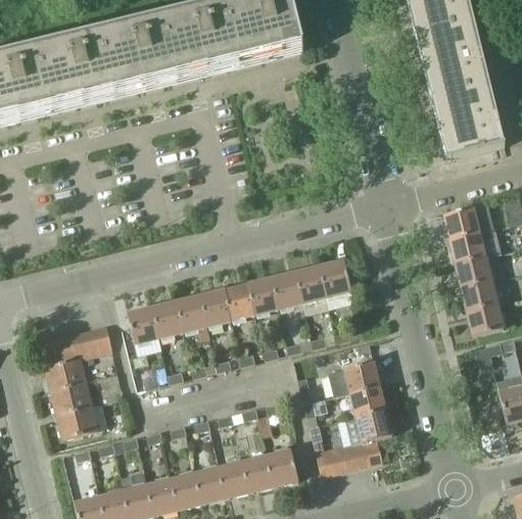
[(267,0),(224,10),(237,63),(299,48),(300,54),(301,53),(302,53),(288,0),(267,0)]
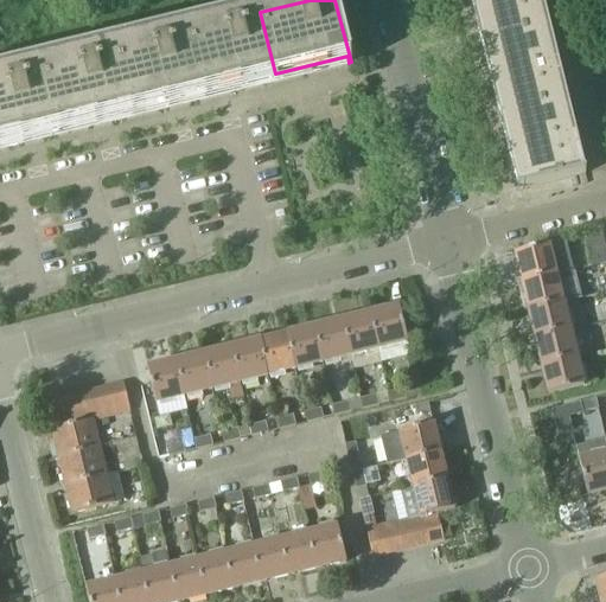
[(476,0),(485,39),(547,24),(541,0),(476,0)]
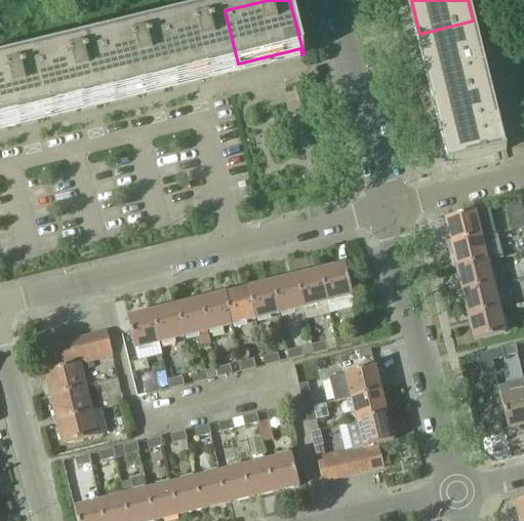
[(225,10),(162,26),(175,79),(238,64),(225,10)]
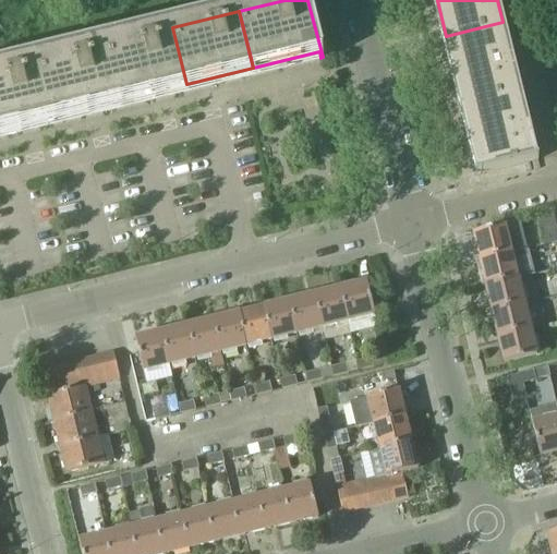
[(503,22),(446,36),(462,103),(519,89),(503,22)]
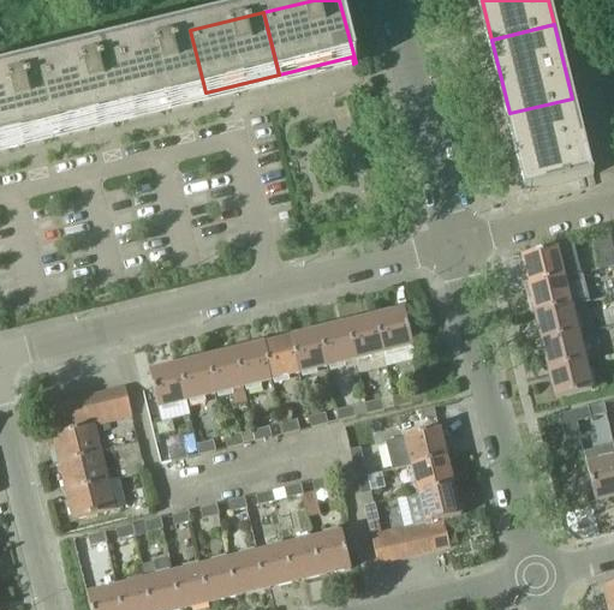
[(190,30),(117,48),(132,109),(206,93),(190,30)]
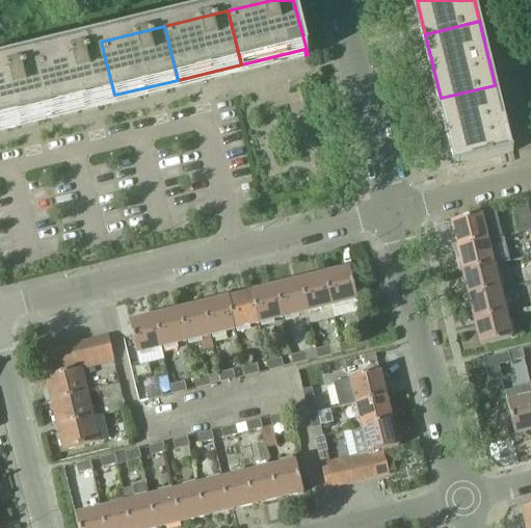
[(101,42),(37,57),(51,110),(114,95),(101,42)]
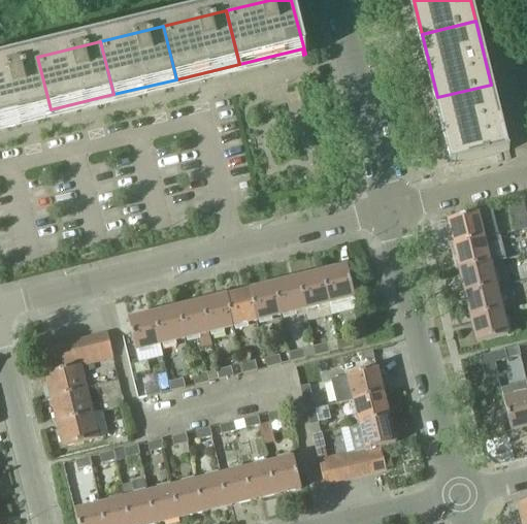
[(37,57),(0,66),(0,122),(51,109),(37,57)]
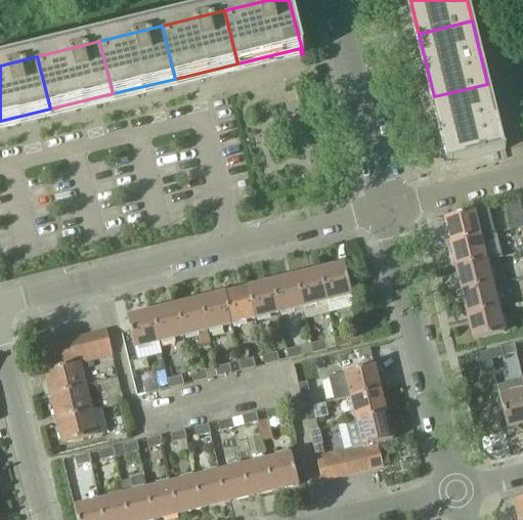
[(487,84),(434,96),(449,159),(445,160),(445,162),(491,150),(495,149),(498,148),(503,147),(504,147),(504,146),(504,145),(503,145),(487,84)]
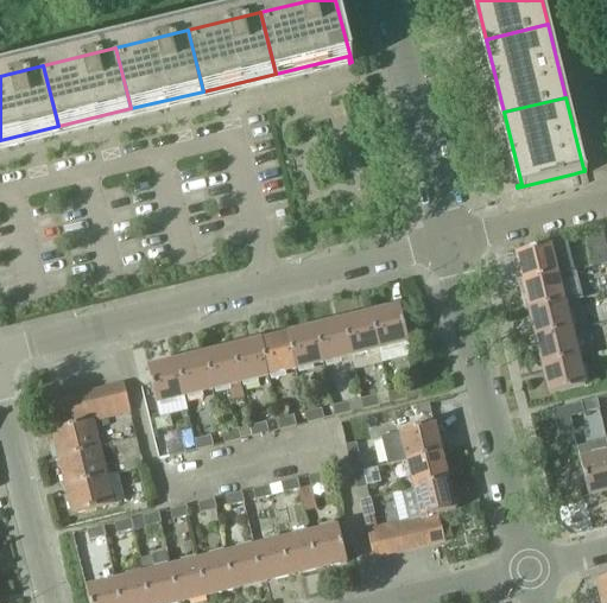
[(602,229),(583,234),(590,264),(590,265),(600,262),(600,261),(596,245),(606,242),(602,229)]
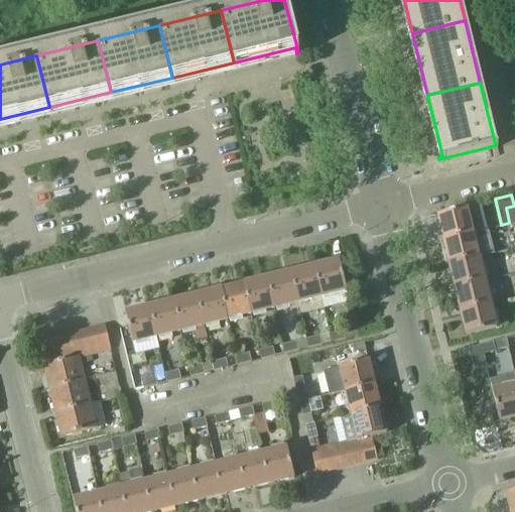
[(442,237),(472,230),(466,206),(436,213),(442,237)]
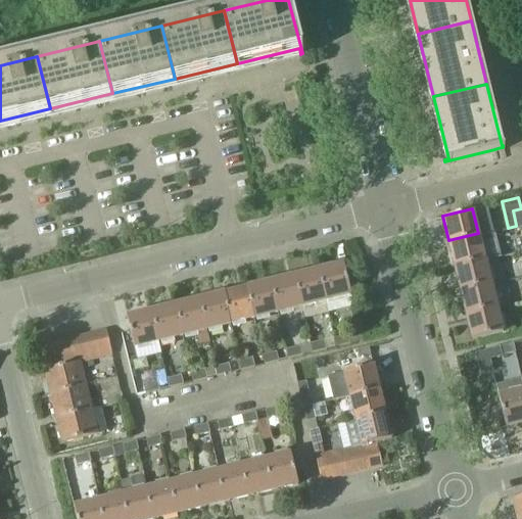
[(521,223),(521,213),(521,208),(513,210),(516,225),(521,223)]
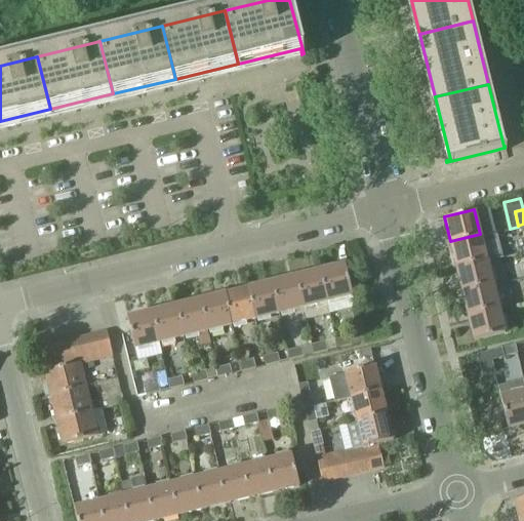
[(450,241),(456,265),(486,257),(480,234),(450,241)]
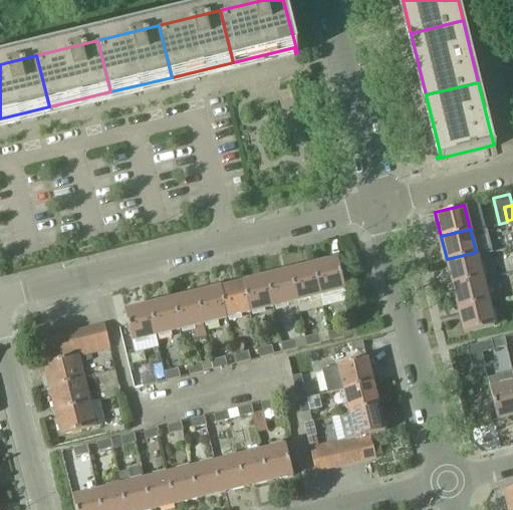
[(476,253),(476,252),(447,259),(453,283),(482,276),(482,277),(494,274),(488,251),(476,253)]
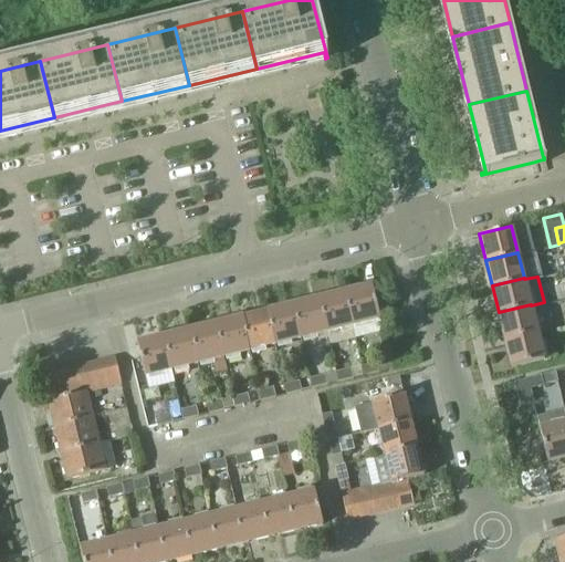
[(374,284),(345,291),(354,323),(356,334),(384,328),(374,284)]
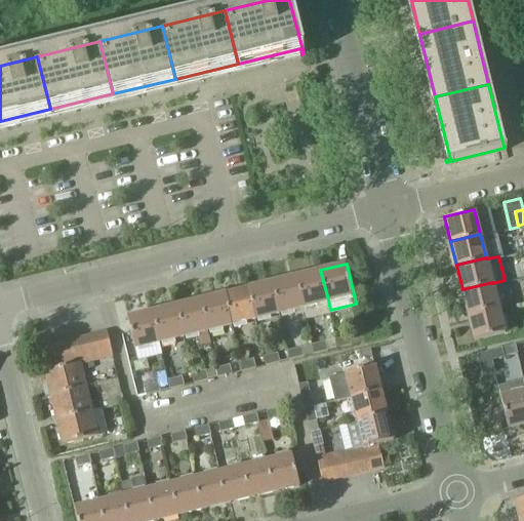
[(320,270),(296,276),(304,306),(306,316),(330,310),(328,299),(320,270)]
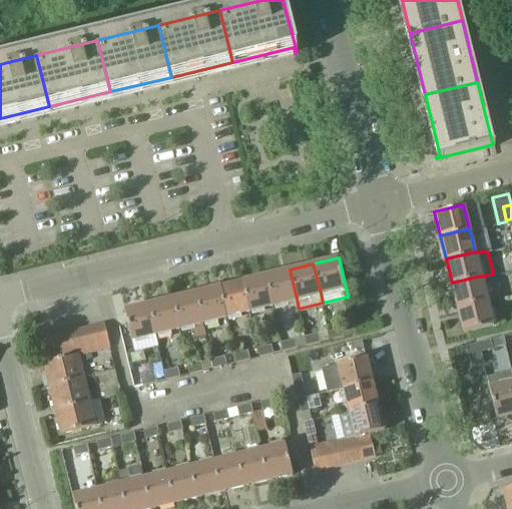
[(273,305),(297,299),(290,270),(266,276),(273,305)]
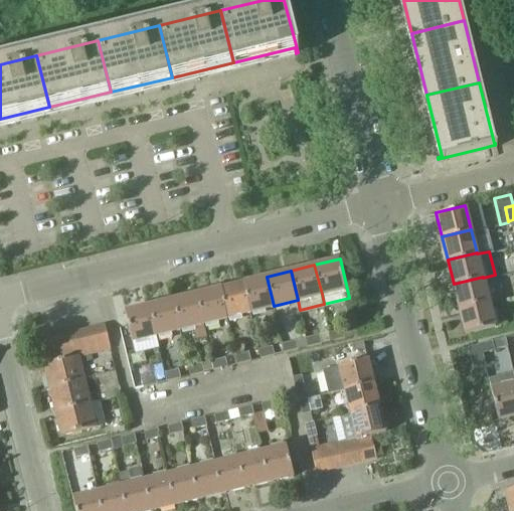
[(250,312),(274,306),(267,277),(242,282),(250,312)]
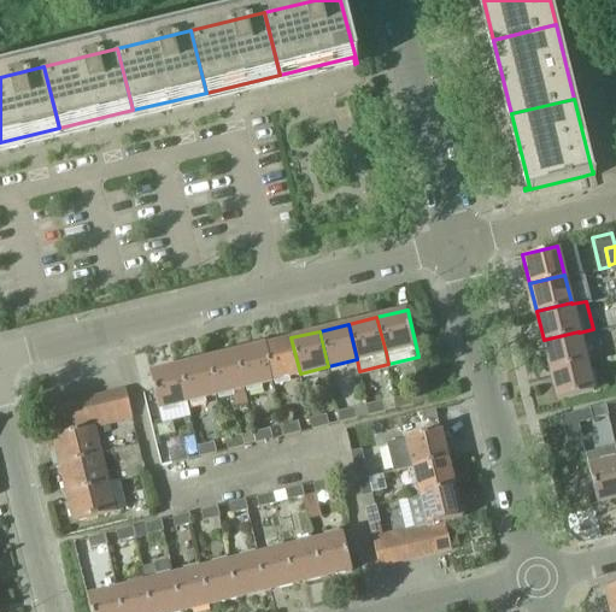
[(544,340),(551,369),(585,360),(579,331),(544,340)]
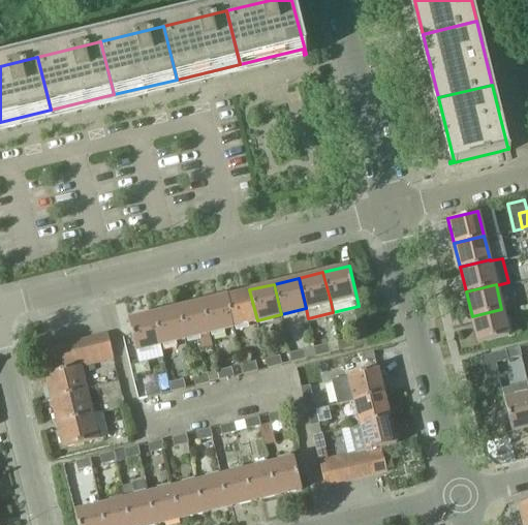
[(233,326),(257,320),(249,289),(225,296),(233,326)]
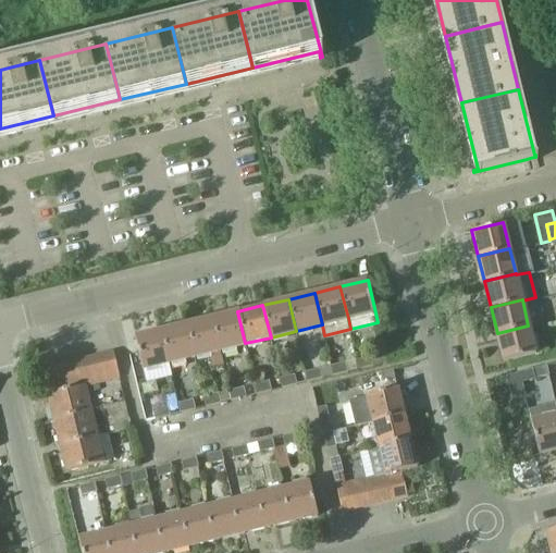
[(220,349),(245,343),(237,311),(212,318),(220,349)]
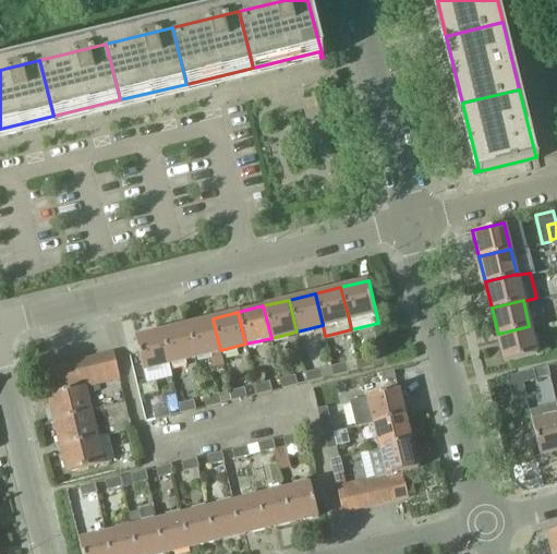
[(223,362),(220,350),(213,318),(186,324),(194,357),(209,352),(212,365),(223,362)]
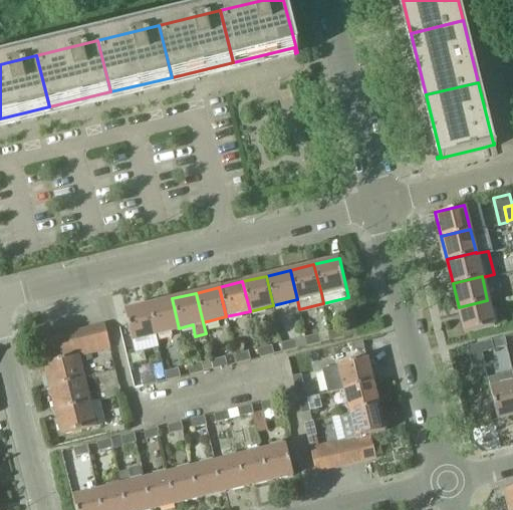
[(172,298),(148,304),(155,334),(179,328),(172,298)]
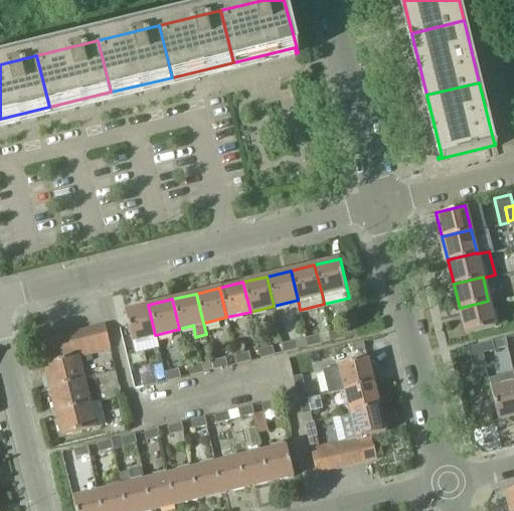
[(466,331),(494,324),(488,301),(460,308),(466,331)]
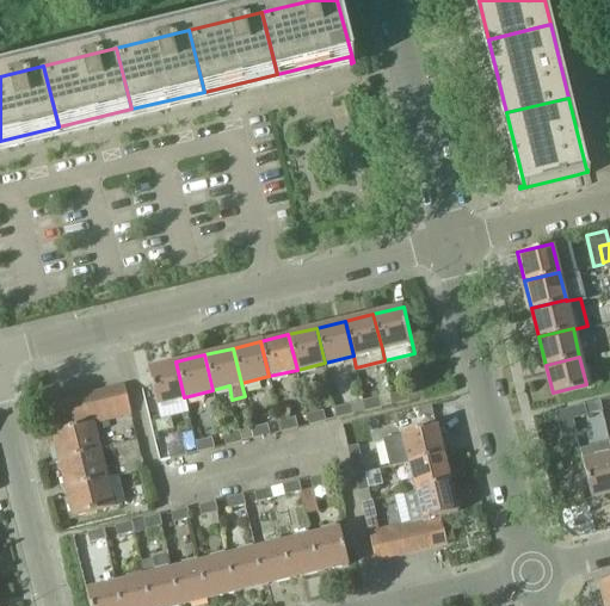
[(158,403),(184,397),(176,362),(148,369),(158,403)]
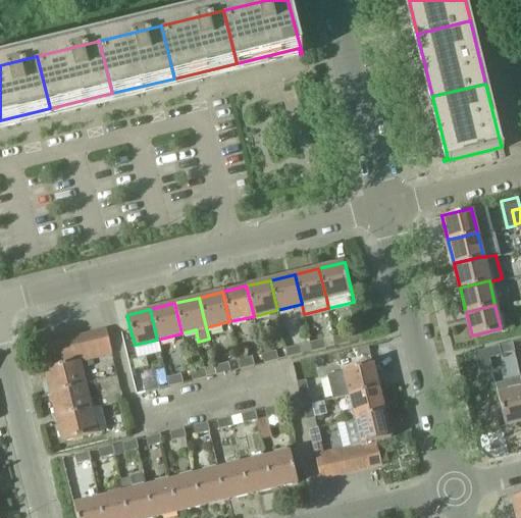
[(96,330),(101,354),(114,351),(108,327),(96,330)]
